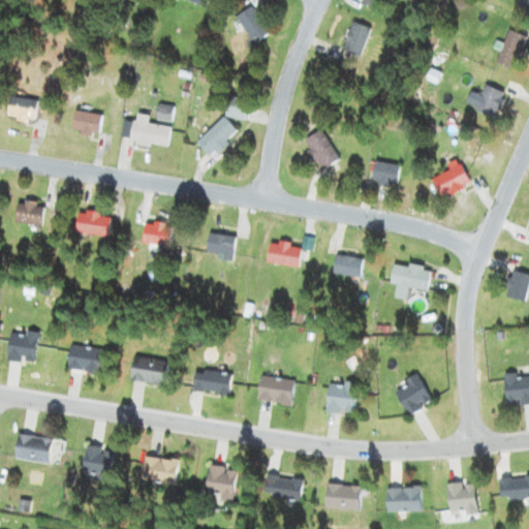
[(186,0),(203,8),(207,0),(186,0)]
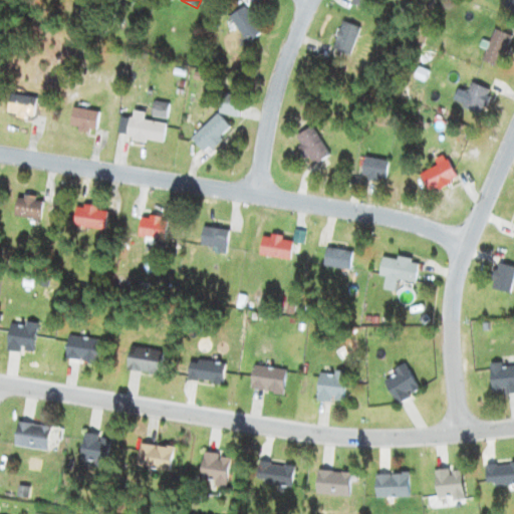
[(349,0),(348,3),(368,10),(371,0),(349,0)]
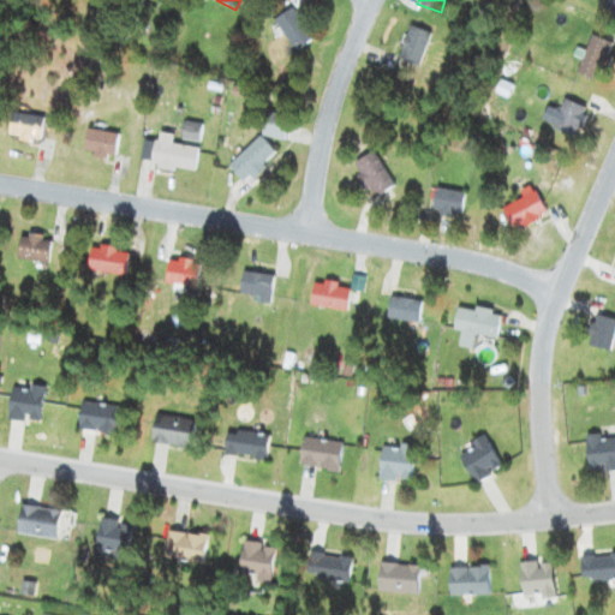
[(614,0),(607,0),(602,12),(614,17),(614,0)]
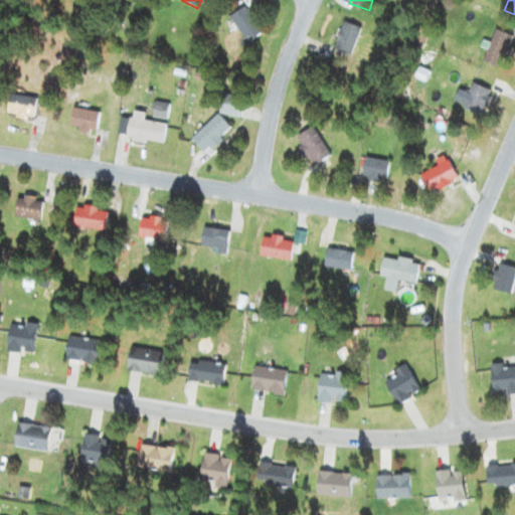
[(262,34),(247,6),(230,15),(244,42),(262,34)]
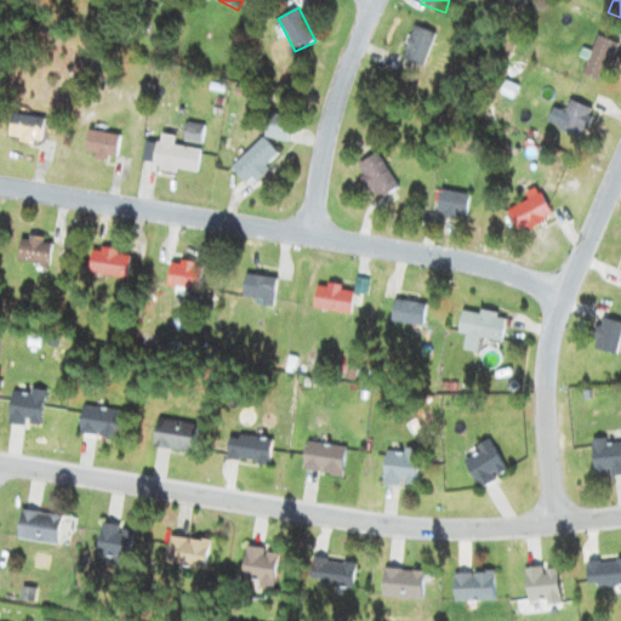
[(423,67),(433,33),(411,27),(402,61),(423,67)]
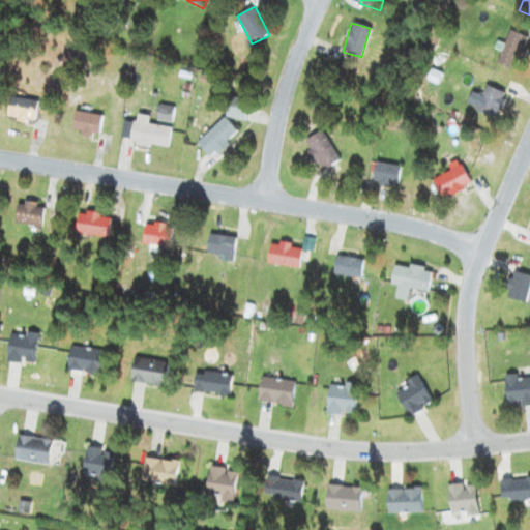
[(496,62),(514,70),(529,39),(510,30),(496,62)]
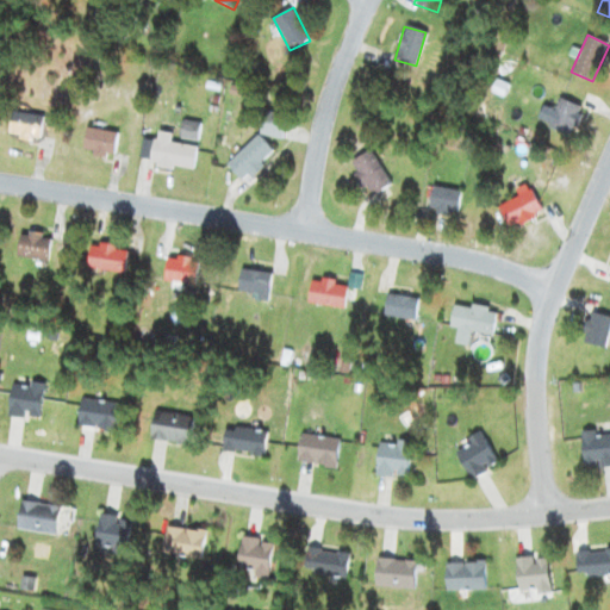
[(568,137),(582,109),(559,99),(547,126),(568,137)]
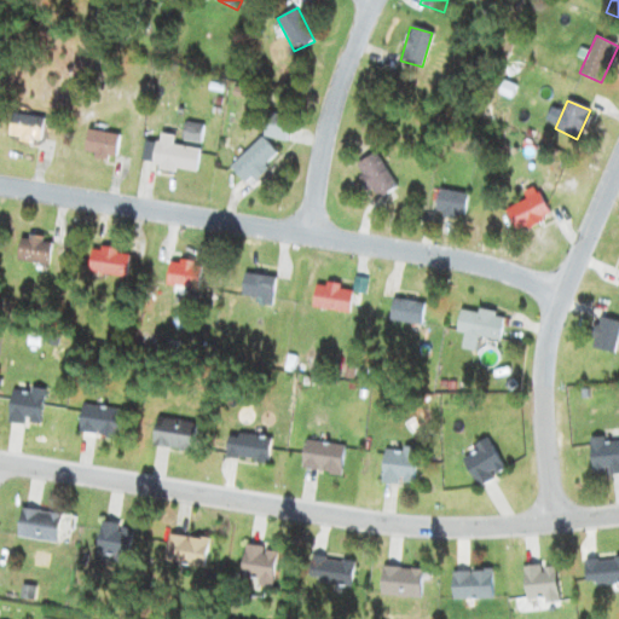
[(44,119),(12,113),(7,136),(39,142),(44,119)]
